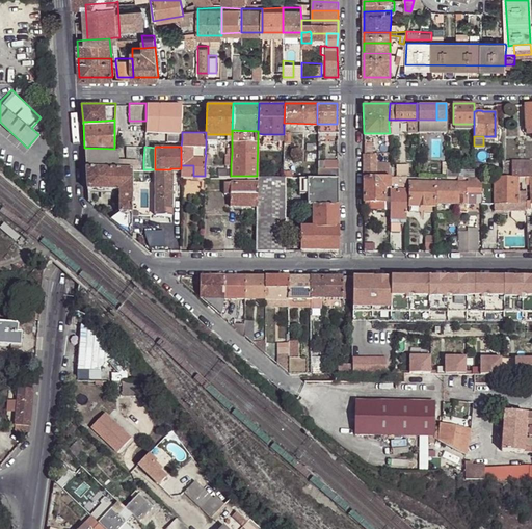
[(86,166),(117,167),(118,159),(118,148),(114,148),(114,149),(84,148),(86,166)]
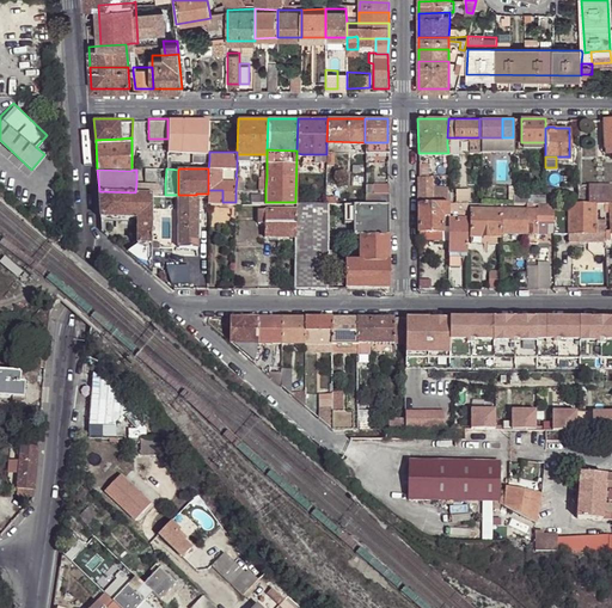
[(146,184),(155,184),(155,171),(145,170),(145,183),(146,184)]
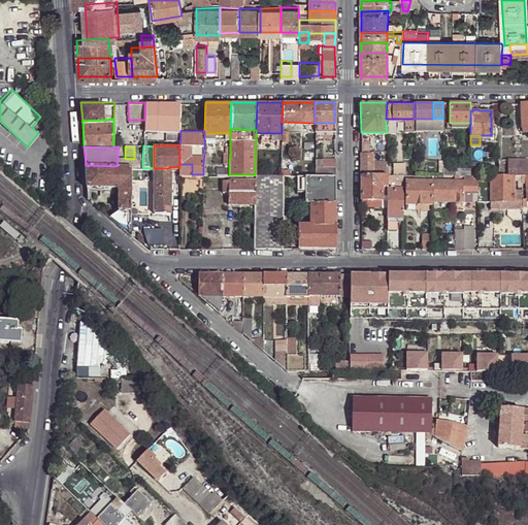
[(361,174),(371,174),(371,160),(371,153),(368,153),(361,153),(361,174)]
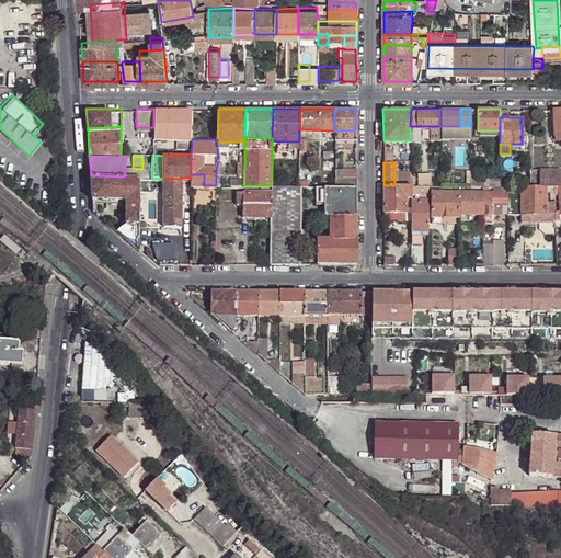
[(553,185),(559,185),(559,168),(538,167),(538,185),(546,185),(553,185)]
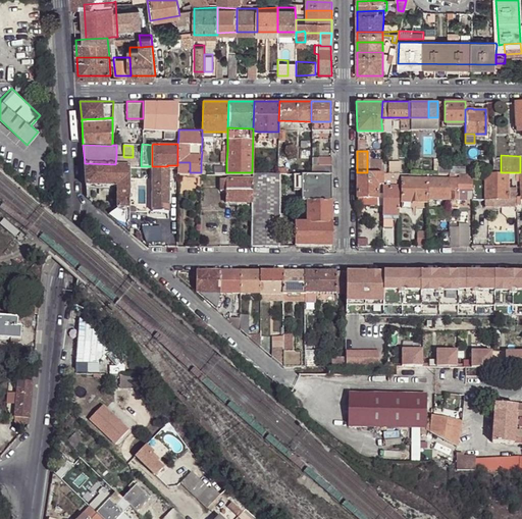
[(115,164),(124,164),(124,157),(123,156),(116,156),(115,164)]
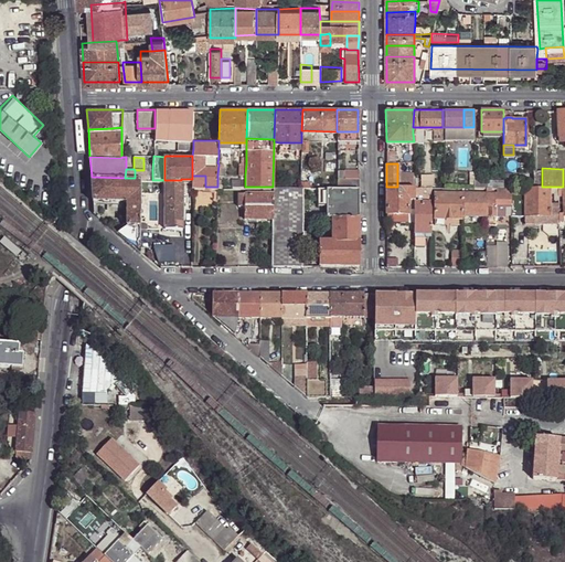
[(140,179),(145,180),(146,170),(144,170),(135,170),(135,178),(140,179)]
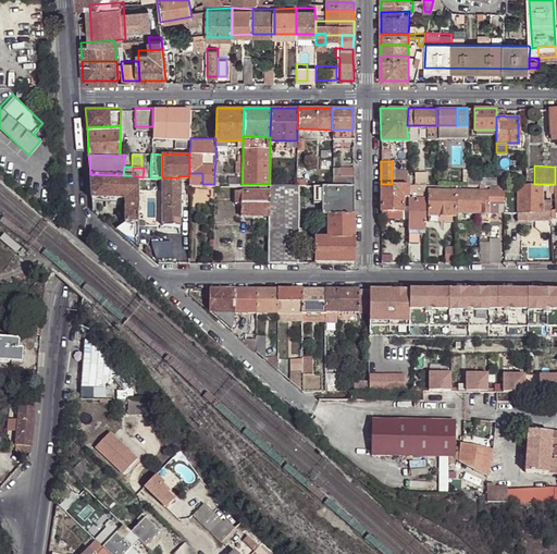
[(403,184),(407,184),(407,177),(407,176),(403,176),(400,176),(400,174),(395,174),(394,170),(392,169),(392,184),(403,184)]
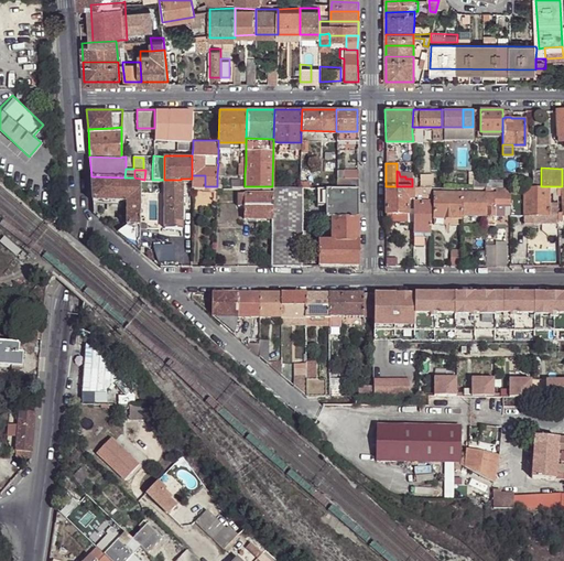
[(192,181),(192,186),(202,186),(205,186),(205,175),(192,175),(192,179),(192,181)]
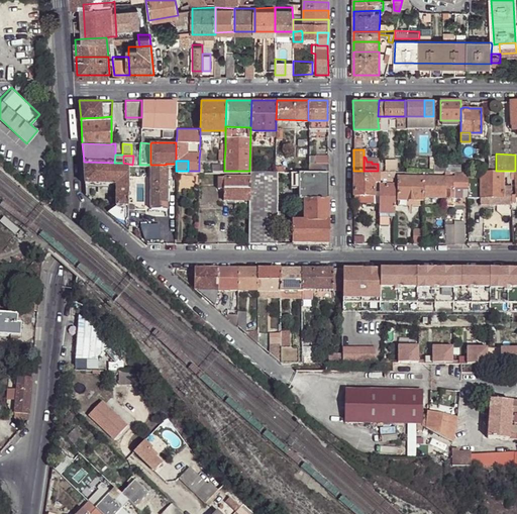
[(128,205),(128,164),(123,163),(114,163),(84,162),(85,182),(116,183),(116,205),(128,205)]
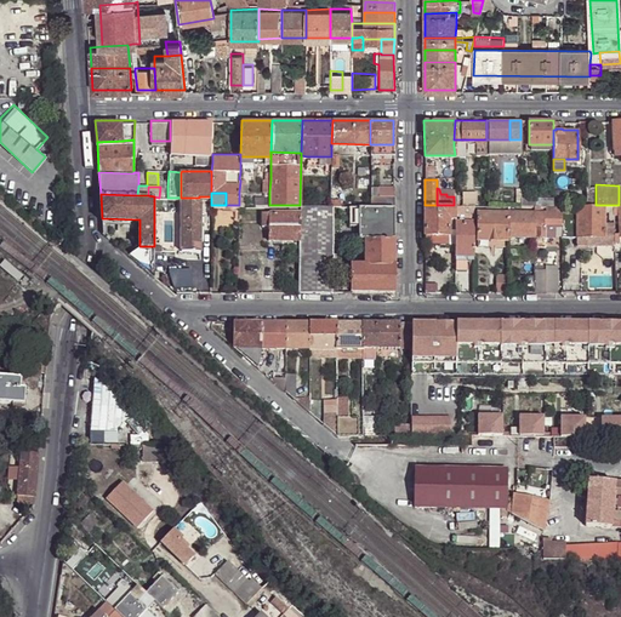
[(370,194),(370,204),(394,205),(393,194),(377,194),(370,194)]
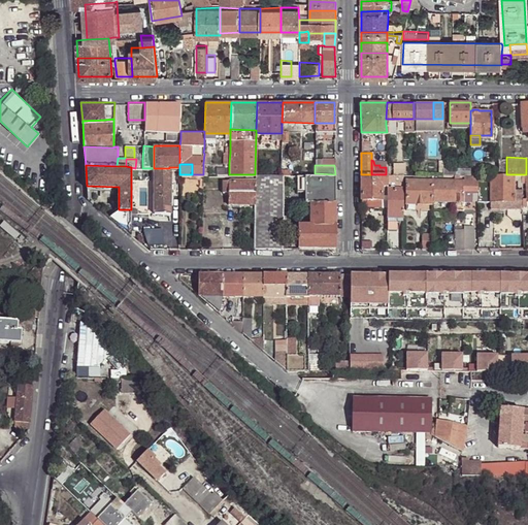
[(171,168),(169,168),(154,168),(155,211),(170,212),(170,203),(170,193),(171,168)]
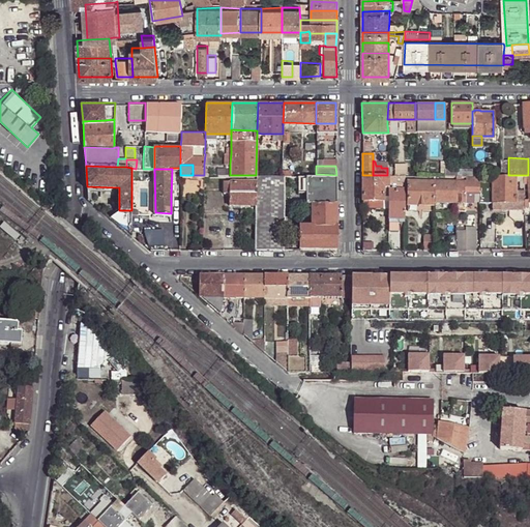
[(256,210),(255,247),(284,247),(284,225),(284,202),(284,175),(282,174),(270,175),(256,174),(256,175),(256,180),(256,203),(256,210)]
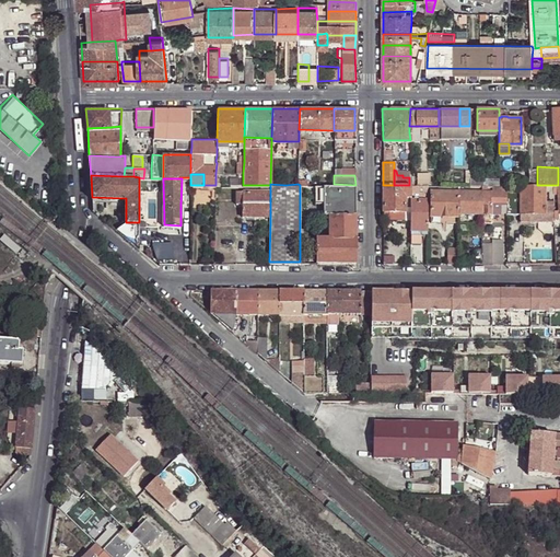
[(334,184),(315,185),(315,195),(323,195),(323,201),(323,213),(329,213),(356,213),(356,185),(334,184)]
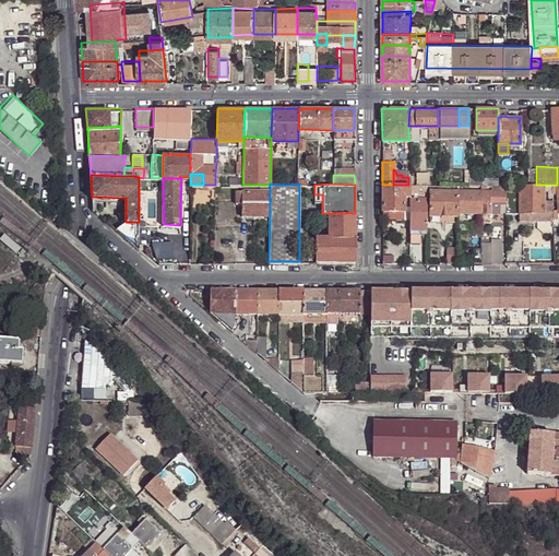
[(404,194),(404,185),(393,185),(382,185),(382,210),(404,210),(404,199),(404,194)]
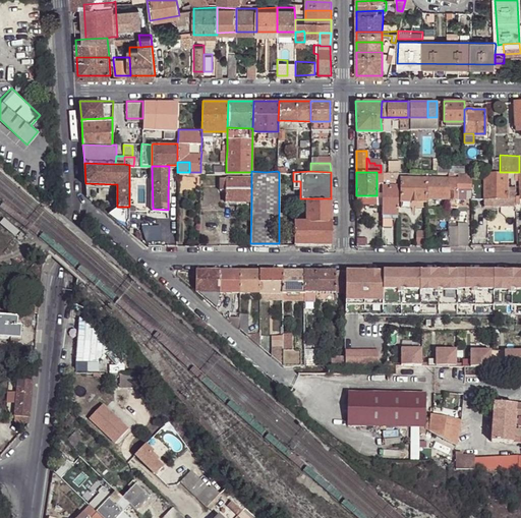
[(478,185),(483,185),(483,172),(470,172),(470,177),(470,185),(478,185)]
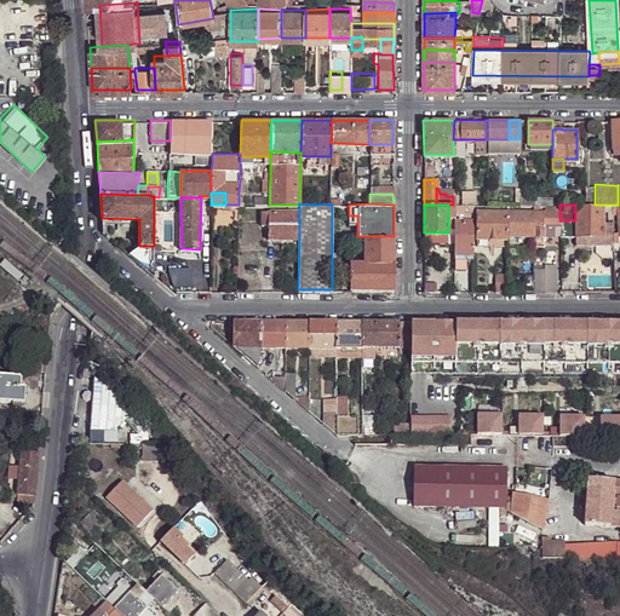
[(603,205),(595,205),(584,205),(577,205),(575,205),(575,220),(575,235),(603,235),(603,223),(603,208),(603,205)]
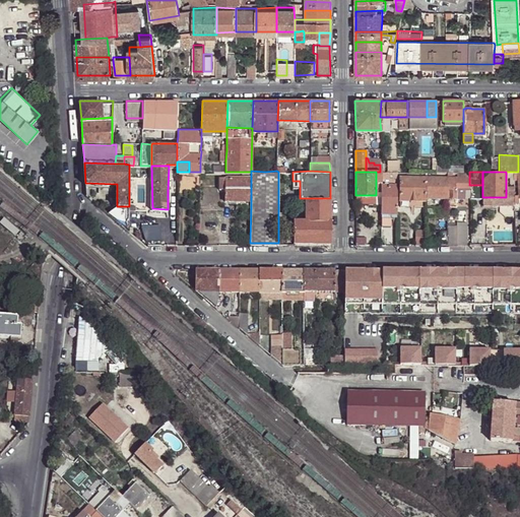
[(425,197),(425,176),(399,177),(399,199),(425,199),(425,197)]
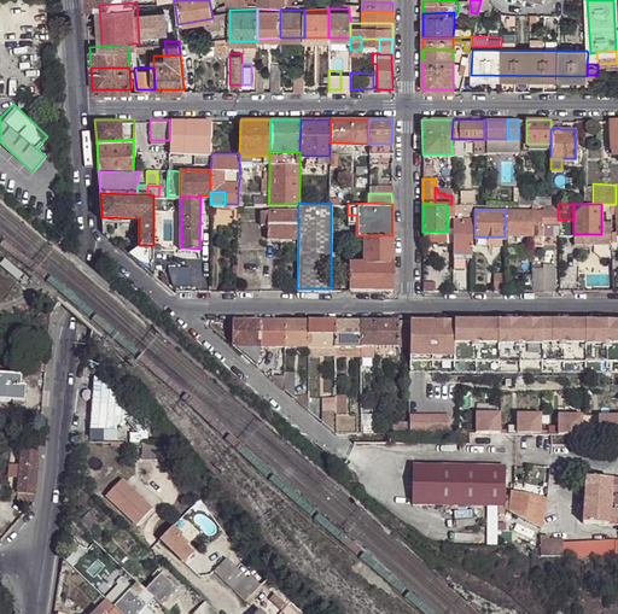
[(531,234),(531,210),(505,209),(505,234),(531,234)]
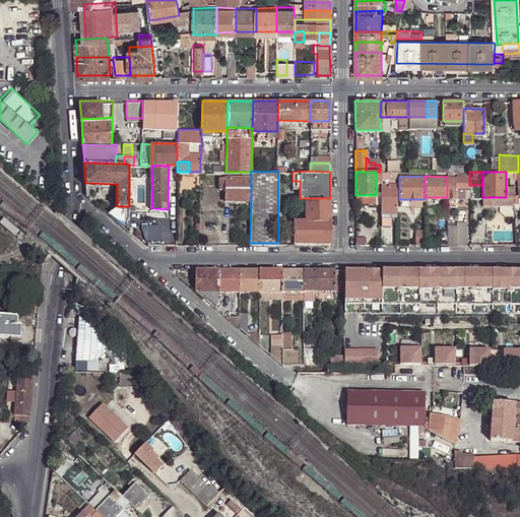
[(224,200),(236,199),(251,199),(251,177),(225,177),(225,188),(224,200)]
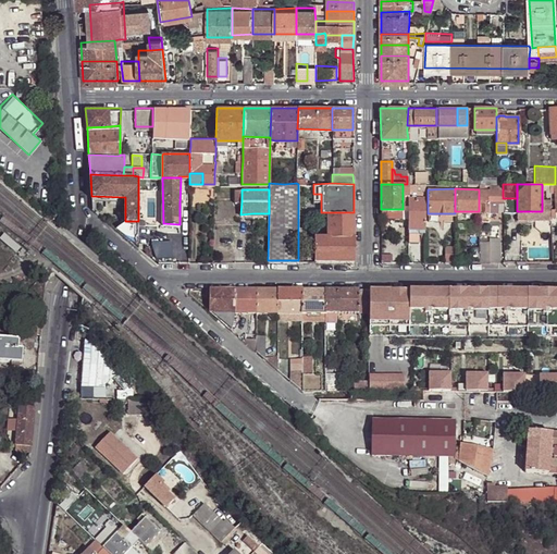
[(503,198),(503,189),(479,189),(479,211),(496,211),(496,209),(496,202),(503,202),(503,198)]
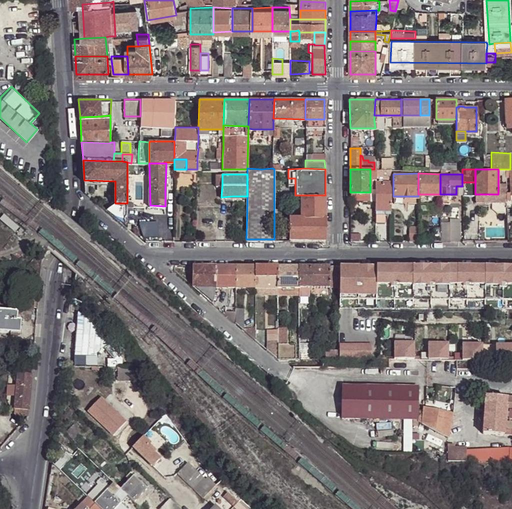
[(390,193),(390,181),(374,181),(374,182),(374,193),(390,193)]
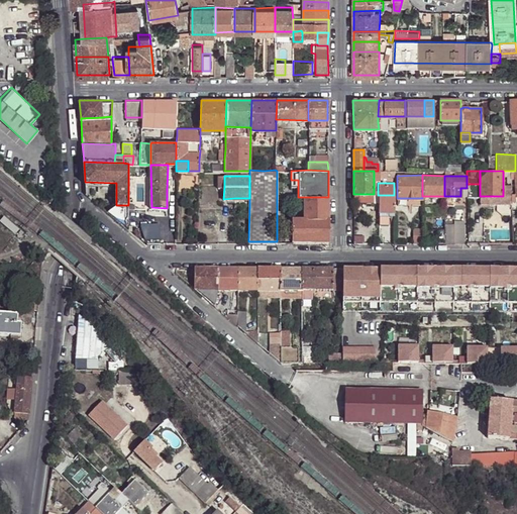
[(468,194),(467,195),(475,195),(475,184),(467,184),(467,188),(468,194)]
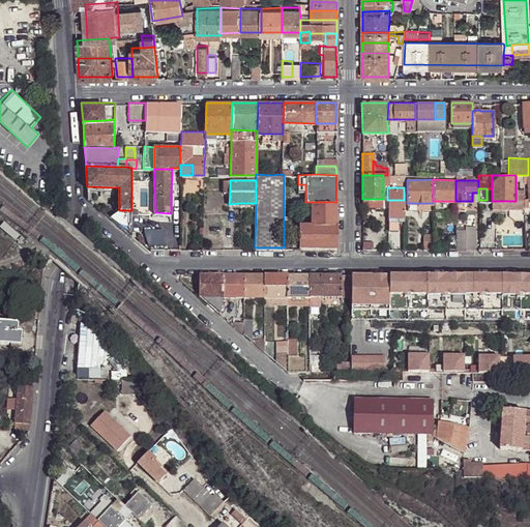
[(516,201),(524,200),(524,198),(524,191),(516,191),(516,201)]
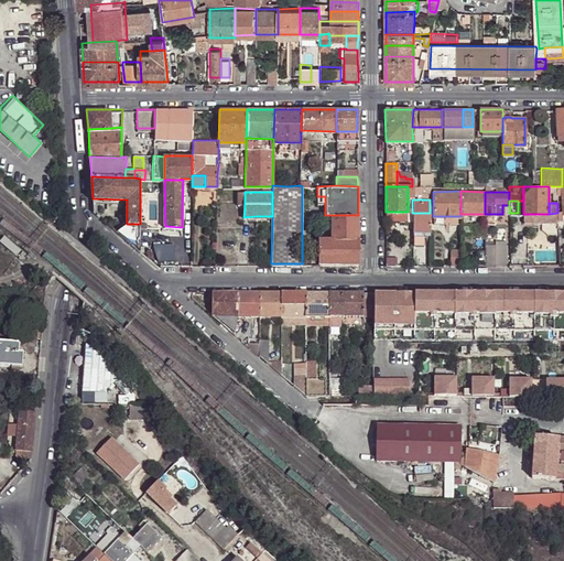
[(430,232),(430,213),(412,213),(412,225),(422,225),(422,232),(430,232)]
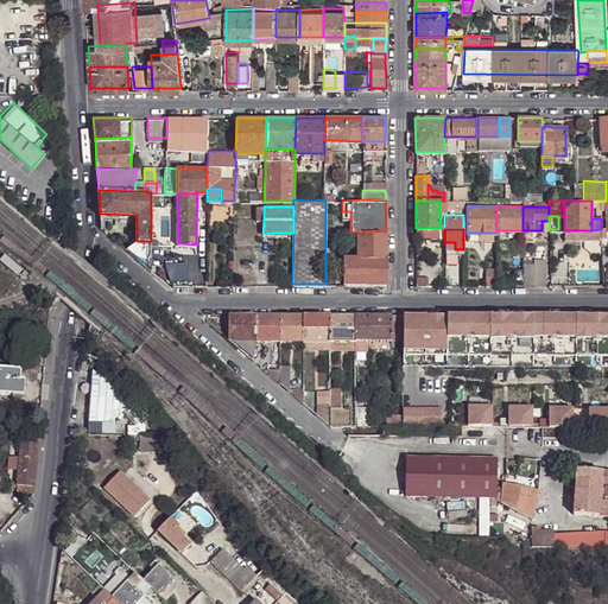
[(350,231),(349,231),(349,242),(347,243),(347,256),(358,258),(358,231),(350,231)]
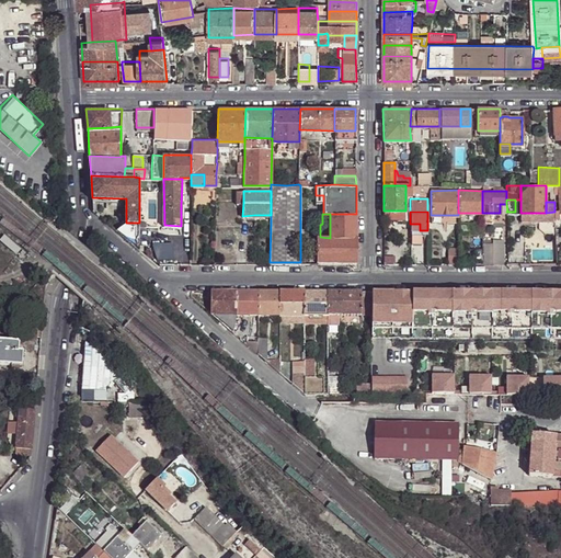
[(356,214),(330,214),(330,238),(356,238),(356,214)]
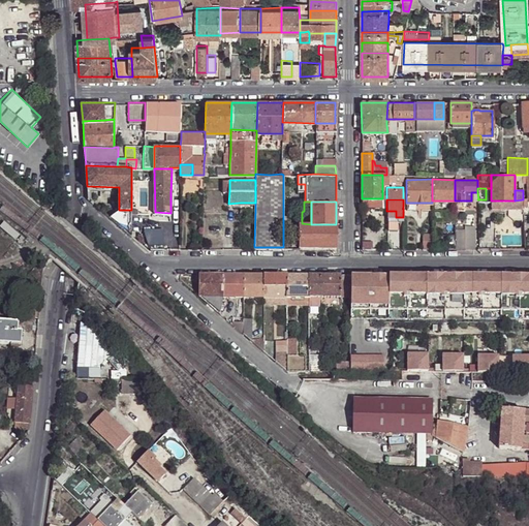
[(109,216),(131,235),(131,234),(131,229),(131,210),(119,210),(109,216)]
